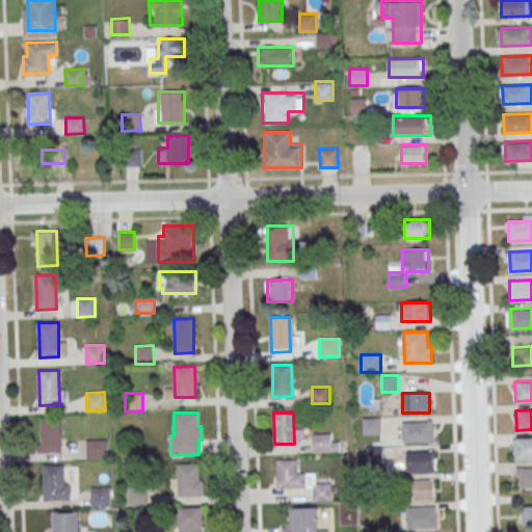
[(60,417),(61,451),(42,452),(41,417),(60,417)]
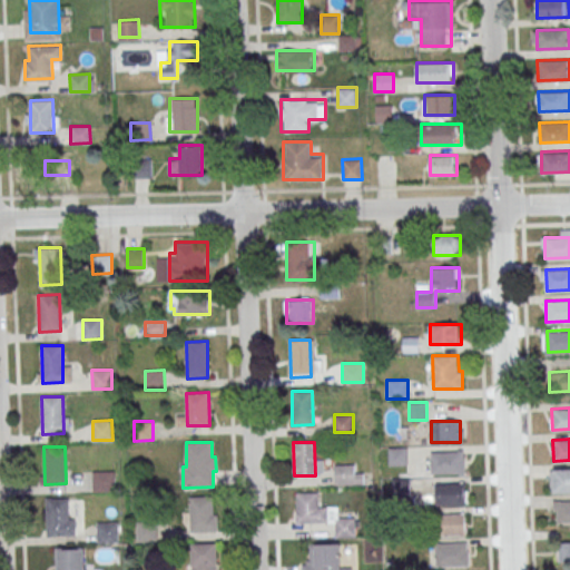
[(409,446),(389,446),(389,465),(409,465),(409,446)]
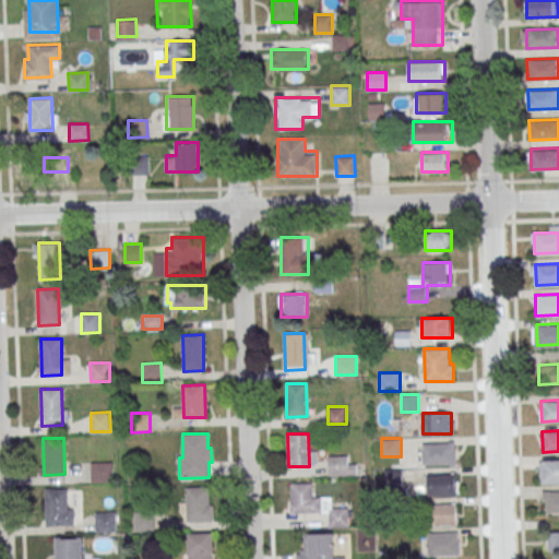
[(423,443),(455,442),(455,463),(424,464),(423,443)]
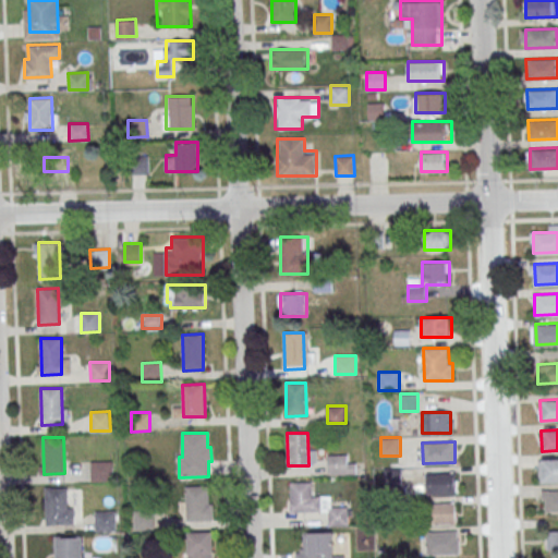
[(328,474),(359,474),(359,463),(349,463),(349,455),(328,455),(328,474)]
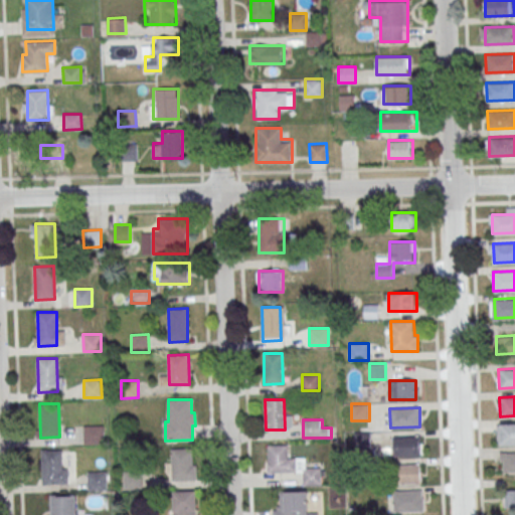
[(501,423),(514,422),(514,442),(501,443),(501,423)]
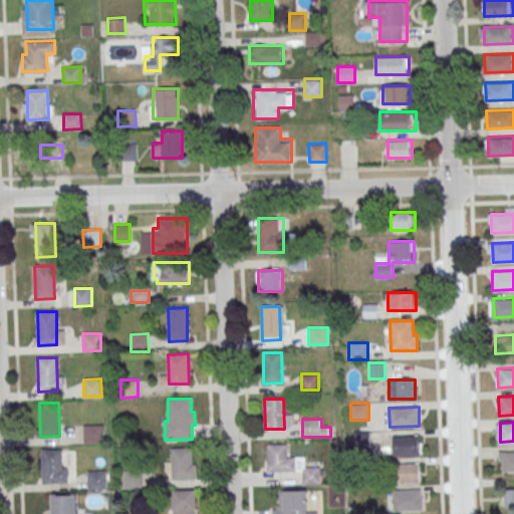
[(83,426),(103,425),(103,443),(84,443),(83,426)]
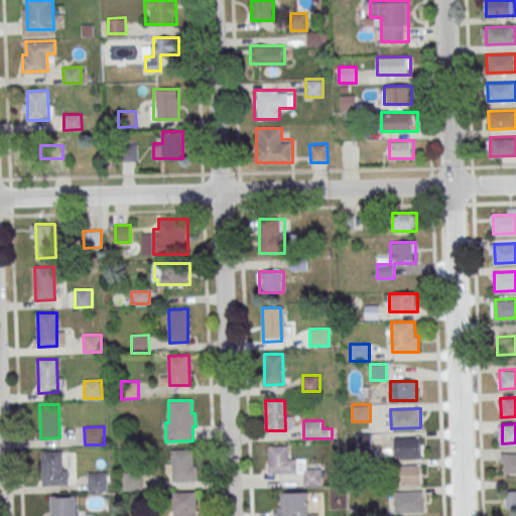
[(370,432),(356,432),(356,450),(370,450),(370,432)]
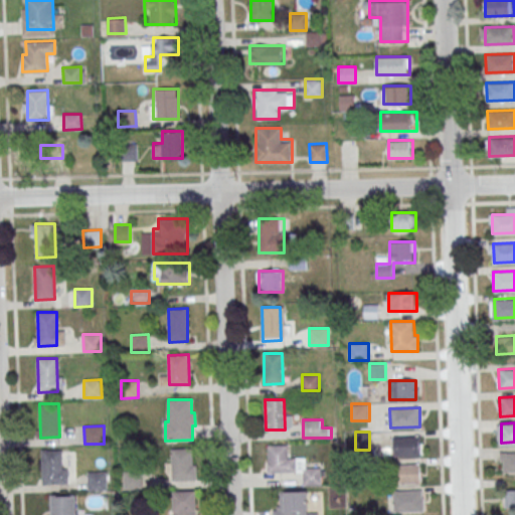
[(394,437),(420,437),(420,455),(394,456),(394,437)]
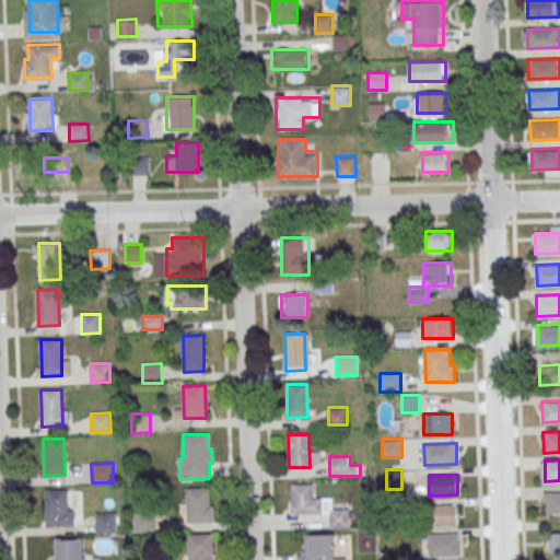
[(312,482),(313,498),(322,498),(322,513),(292,514),(291,483),(312,482)]
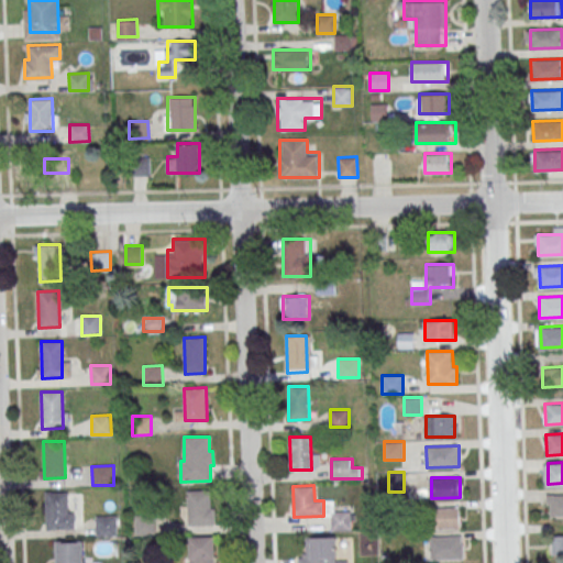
[(66,490),(67,528),(46,528),(46,492),(66,490)]
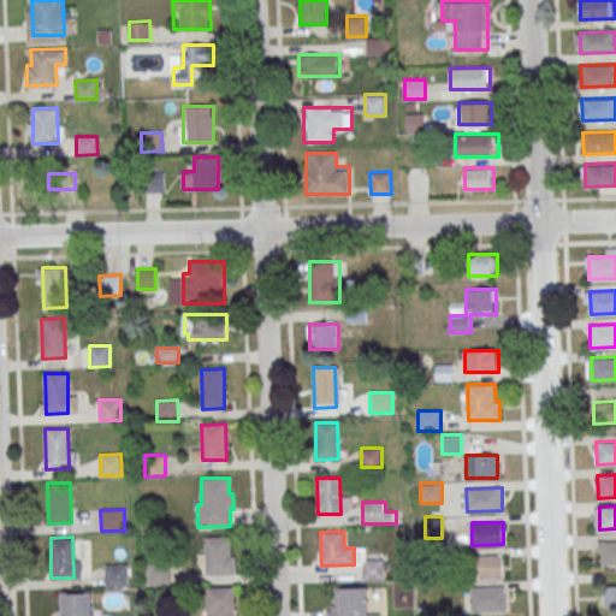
[(231,537),(231,555),(235,555),(236,573),(205,574),(205,537),(231,537)]
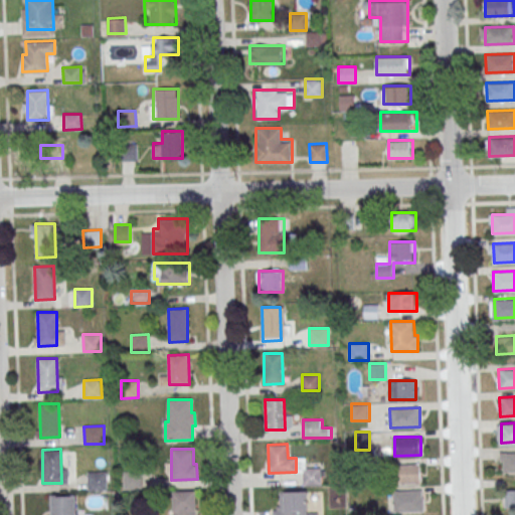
[(502,453),(514,452),(514,471),(502,472),(502,453)]
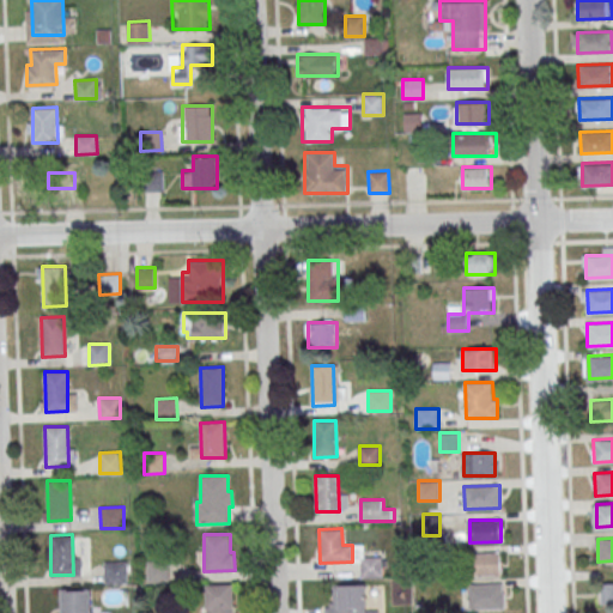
[(469,553),(502,552),(502,575),(471,576),(469,553)]
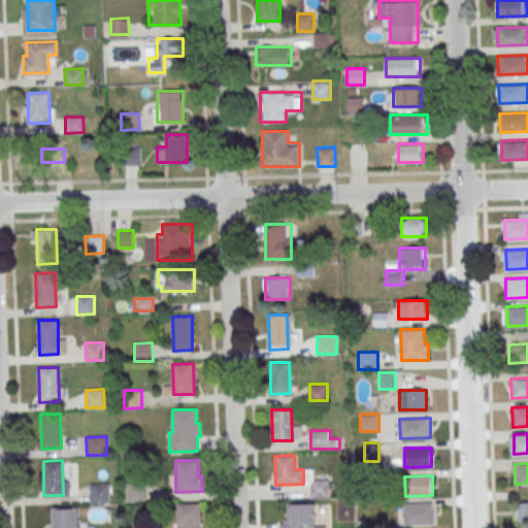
[(90,484),(108,484),(108,501),(91,502),(90,484)]
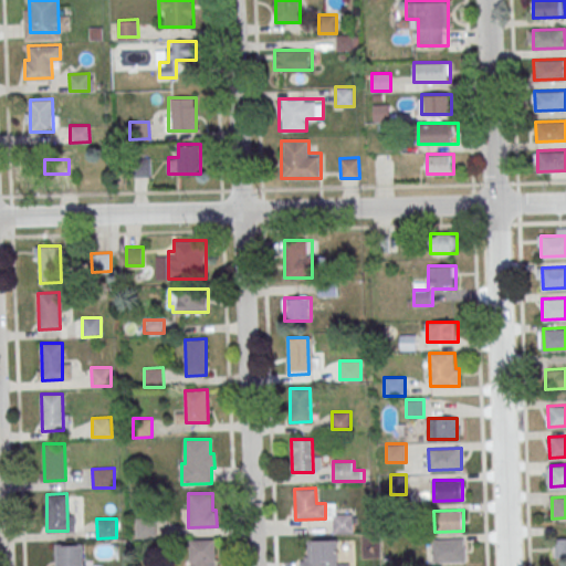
[(137,519),(156,519),(156,537),(137,538),(137,519)]
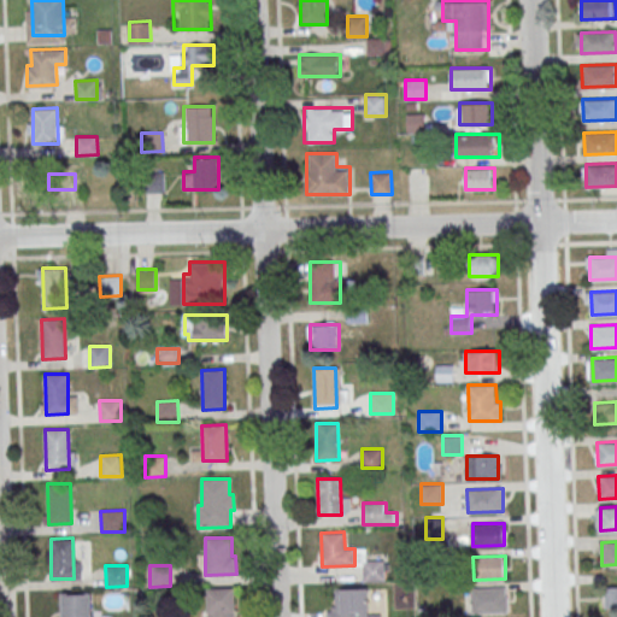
[(235,587),(235,616),(207,616),(207,588),(235,587)]
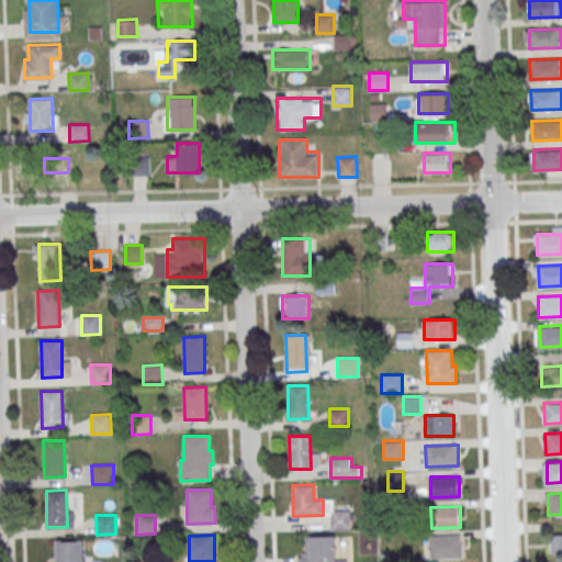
[(430,536),(459,535),(460,555),(430,557),(430,536)]
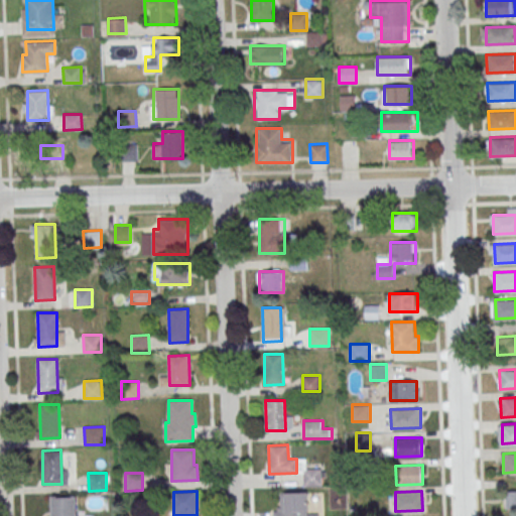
[(273,515),(273,510),(278,510),(278,507),(286,507),(285,492),(307,492),(307,515),(273,515)]
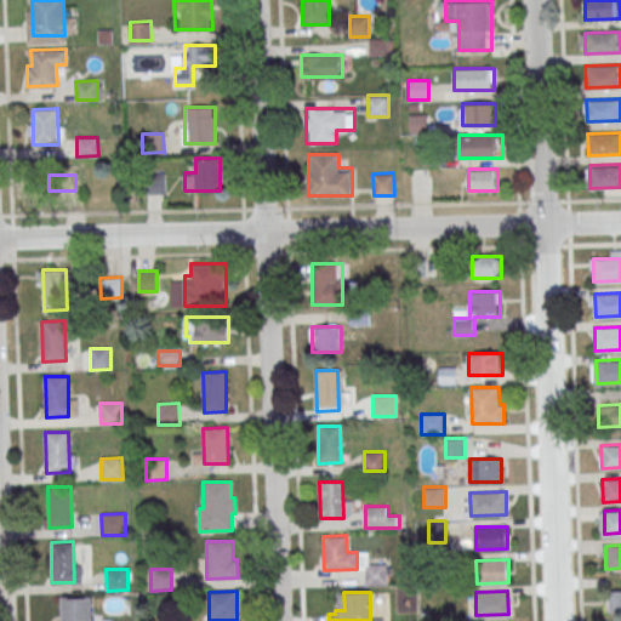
[(64,619),(52,619),(51,620),(102,620),(103,616),(93,616),(93,597),(64,596),(64,619)]
